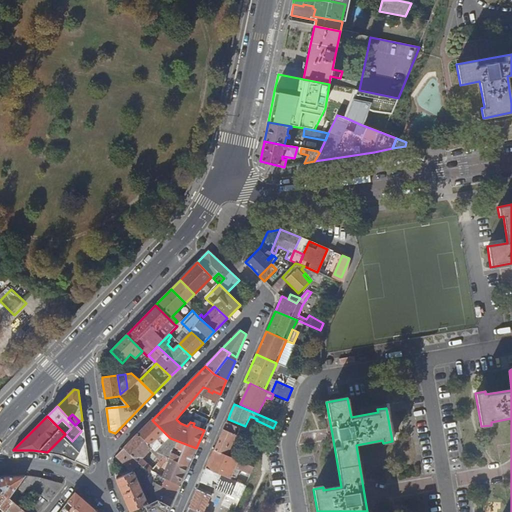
[(245,426),(243,430),(250,433),(256,420),(257,419),(250,416),(245,426)]
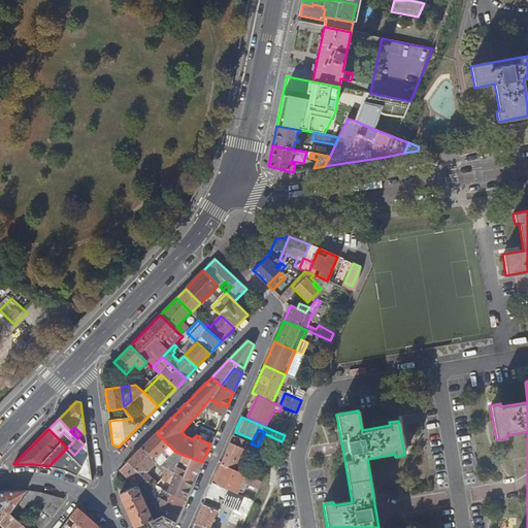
[(161,466),(175,452),(157,433),(147,442),(142,448),(161,466)]
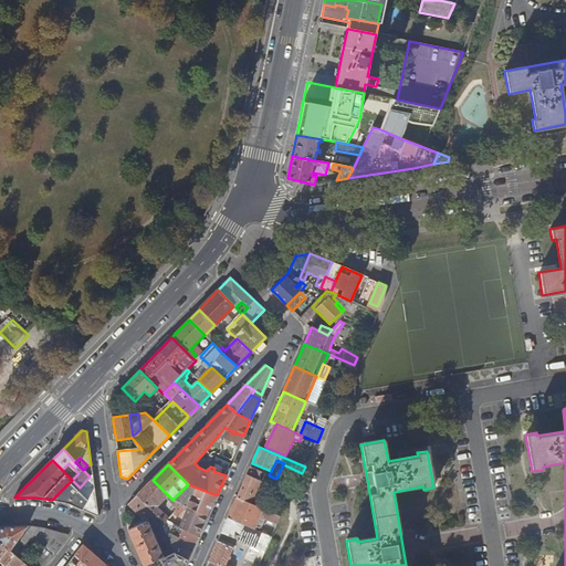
[(250,467),(237,496),(248,502),(251,495),(253,496),(254,493),(253,492),(253,491),(258,492),(259,489),(254,488),(262,472),(250,467)]
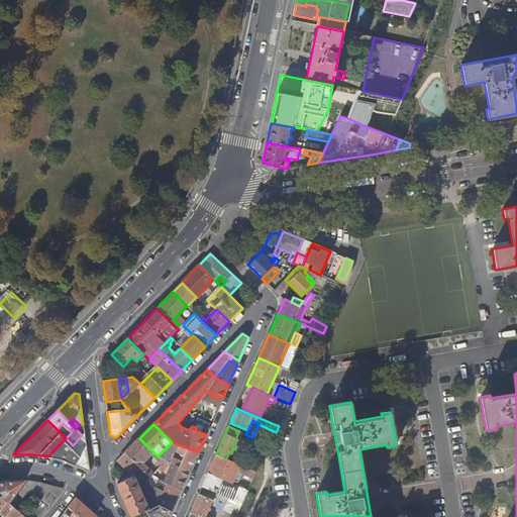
[(66,438),(47,456),(58,458),(69,461),(78,466),(90,473),(85,433),(82,435),(73,445),(66,438)]
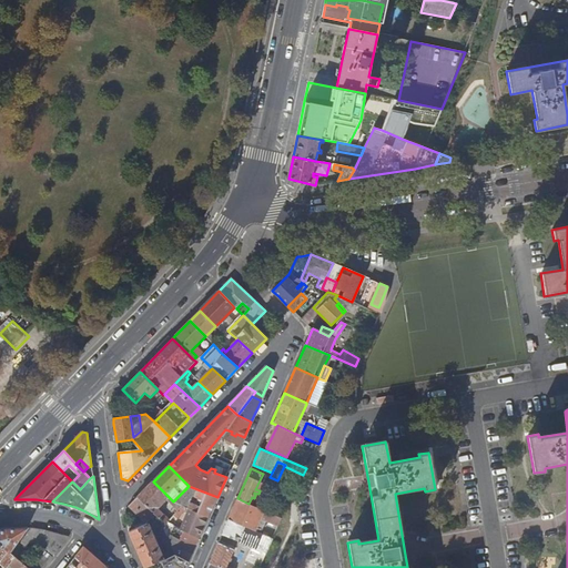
[(174,503),(173,501),(153,482),(138,498),(155,516),(159,519),(160,519),(163,515),(158,509),(166,500),(173,507),(175,504),(174,503)]
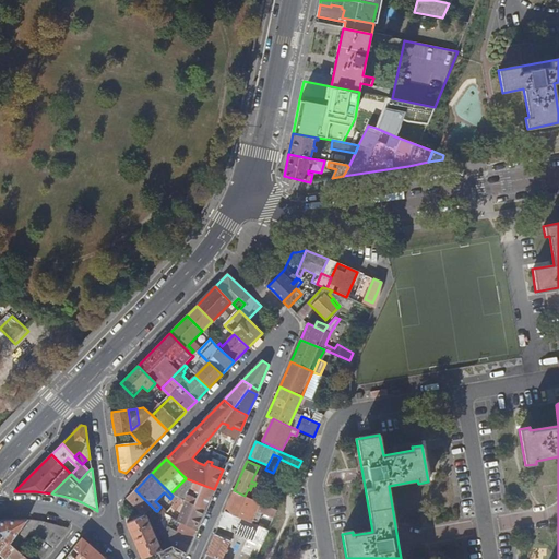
[(170,494),(171,495),(173,496),(185,500),(205,509),(214,489),(186,478),(170,494)]
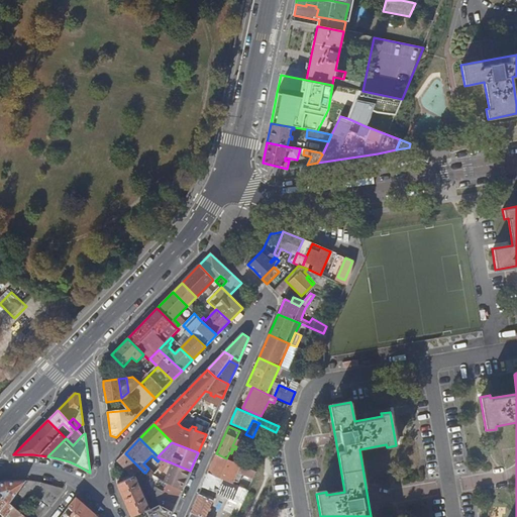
[(257,455),(264,458),(269,448),(263,446),(257,455)]
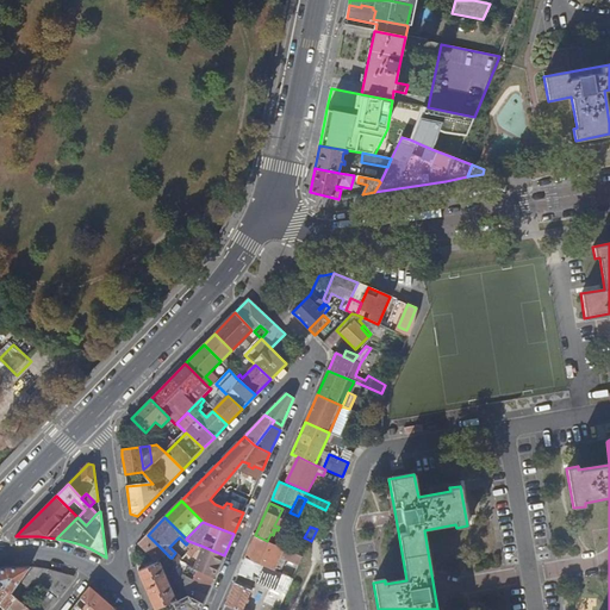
[(167,554),(148,535),(138,543),(154,560),(144,562),(144,561),(137,564),(138,571),(157,562),(167,554)]
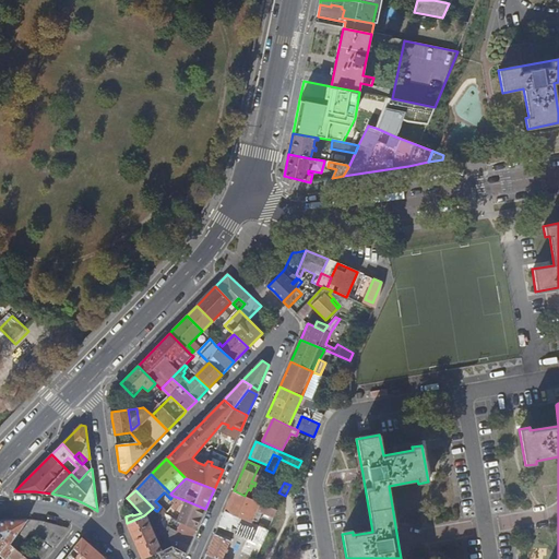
[(234,490),(225,511),(251,522),(253,516),(237,509),(238,506),(248,510),(252,499),(245,496),(234,490)]
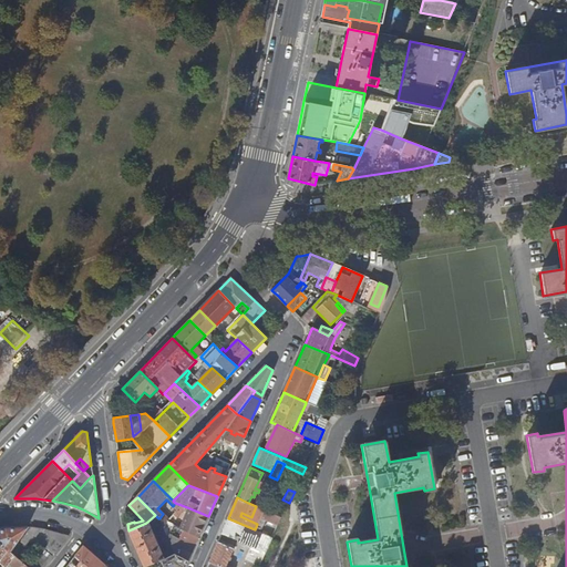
[(199,537),(208,516),(187,507),(186,511),(189,512),(181,528),(199,537)]
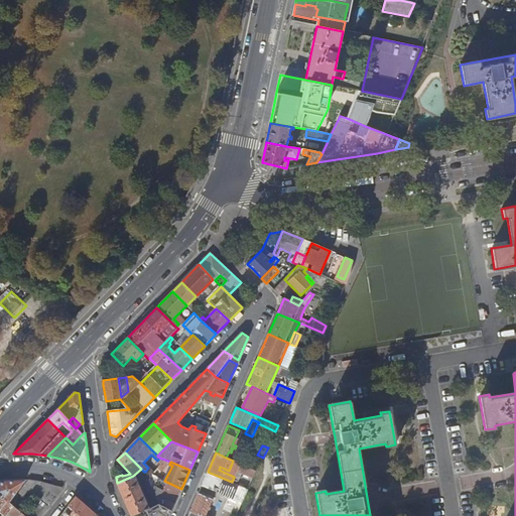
[(249,477),(252,470),(235,462),(232,470),(249,477)]
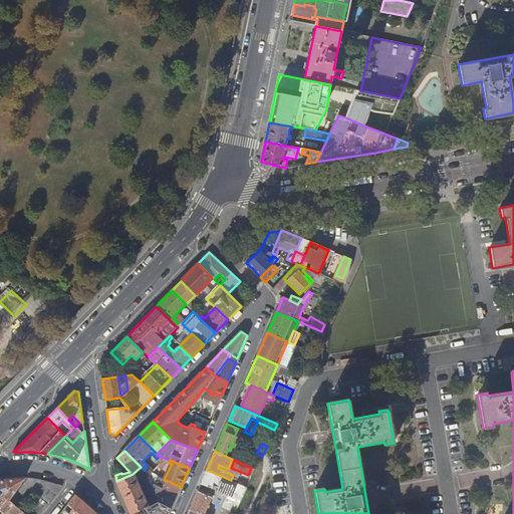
[(154,504),(159,502),(152,486),(145,470),(144,470),(140,472),(154,504)]
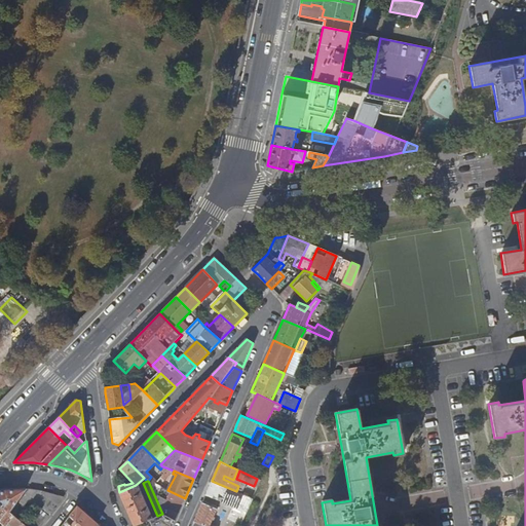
[(212,481),(205,495),(233,508),(246,514),(253,499),(236,491),(212,481)]
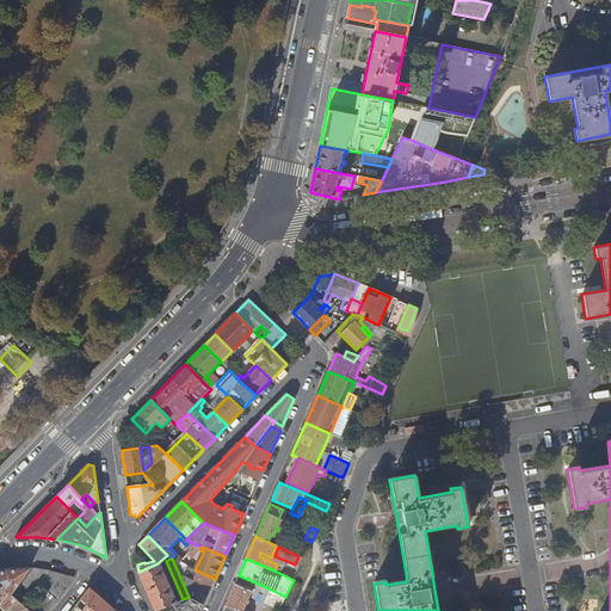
[(139,572),(156,610),(176,603),(159,563),(158,563),(139,572)]
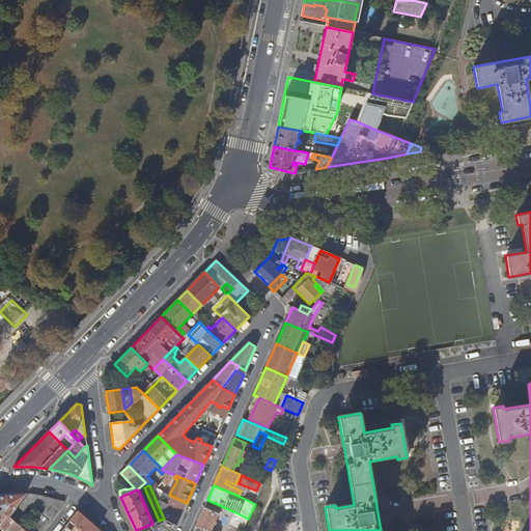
[(176,525),(187,503),(169,495),(162,492),(157,502),(164,519),(176,525)]
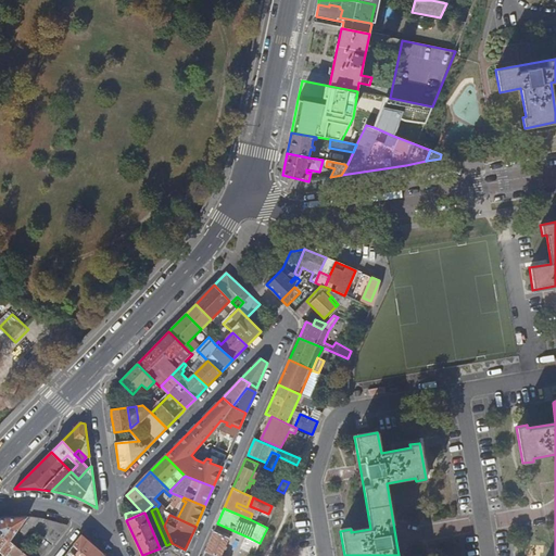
[(0,533),(4,538),(15,545),(20,540),(16,538),(14,541),(11,538),(13,535),(27,517),(8,518),(0,519),(0,533)]
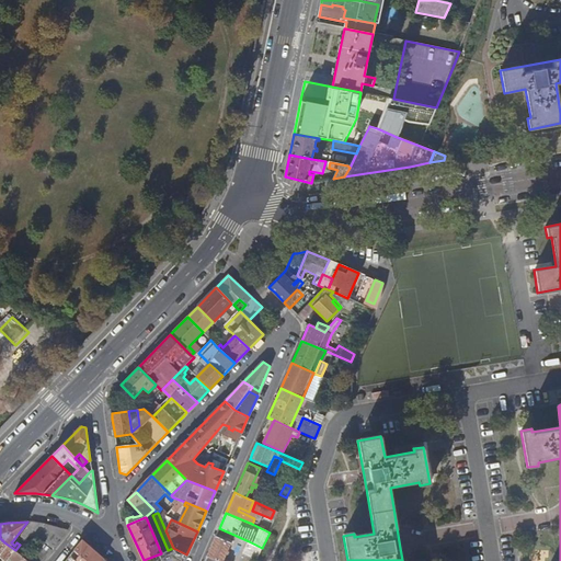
[(37,537),(54,550),(69,530),(46,525),(31,523),(23,531),(26,534),(22,538),(25,540),(29,536),(34,540),(37,537)]
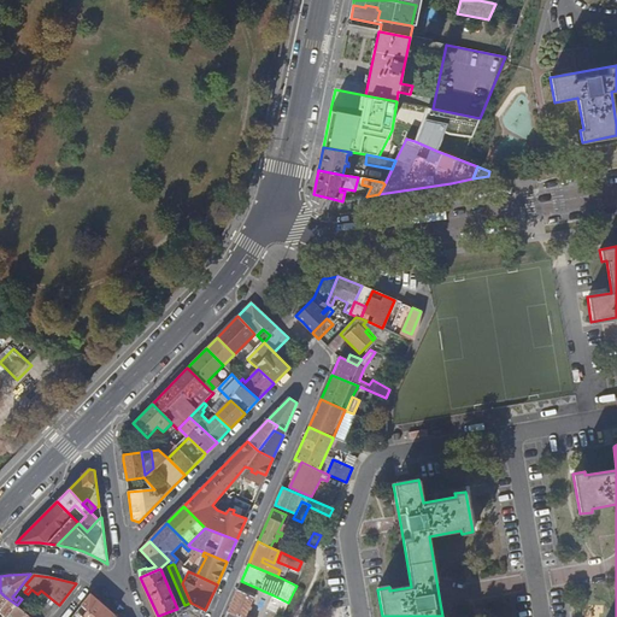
[(238,589),(224,616),(244,616),(252,599),(256,600),(257,598),(238,589)]
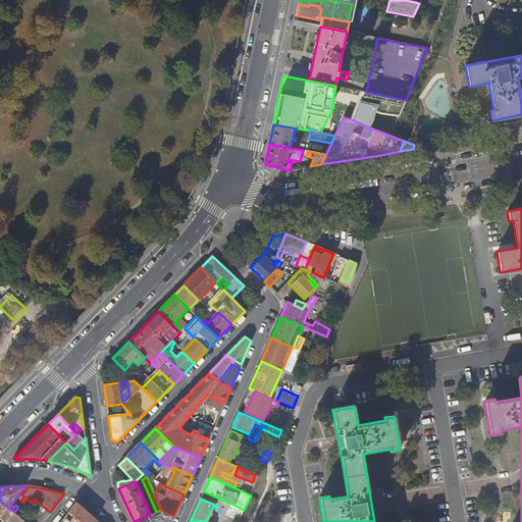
[(0,516),(0,519),(3,521),(6,521),(14,512),(4,505),(0,501),(0,516)]
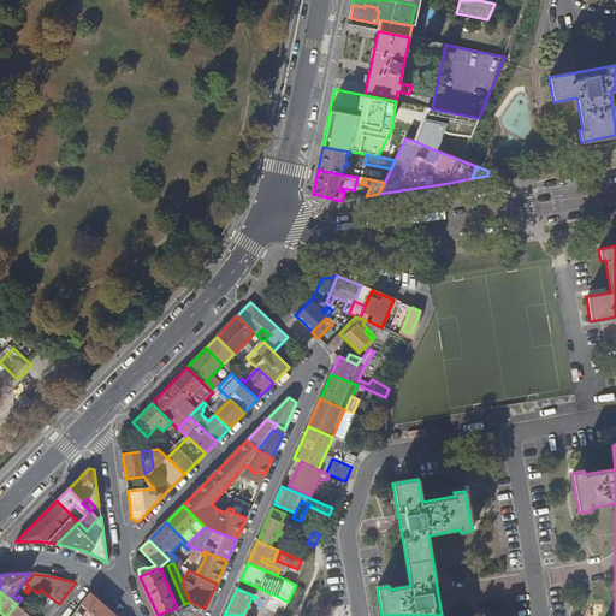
[(95,615),(113,615),(114,615),(105,605),(90,593),(82,604),(86,608),(93,612),(95,615)]
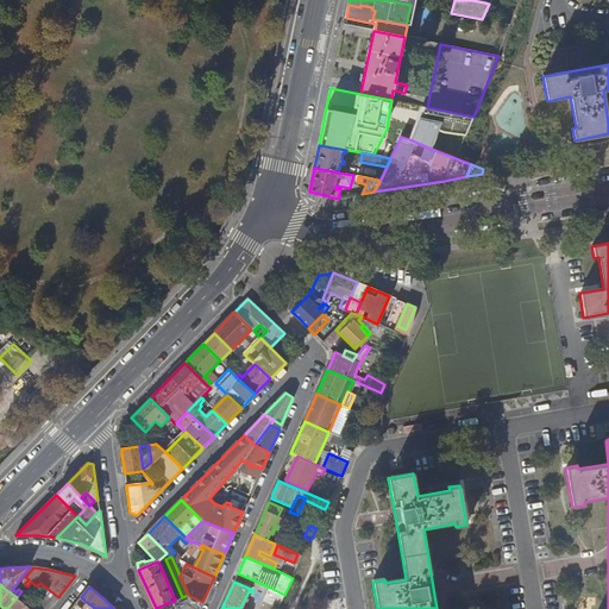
[(264,601),(278,608),(284,595),(270,588),(264,601)]
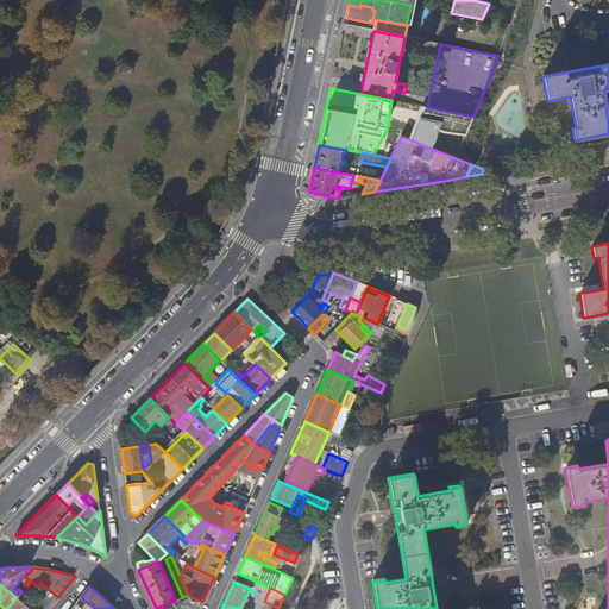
[(17,597),(30,608),(48,608),(56,600),(43,589),(31,602),(23,595),(25,592),(22,590),(22,591),(17,597)]
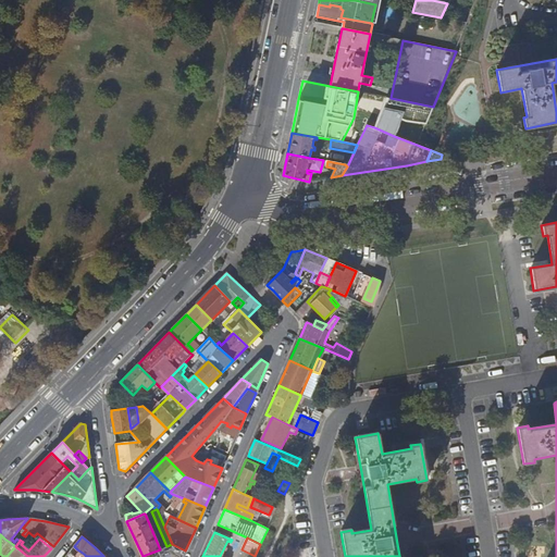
[(182,556),(185,551),(172,544),(166,546),(162,548),(158,556),(182,556)]
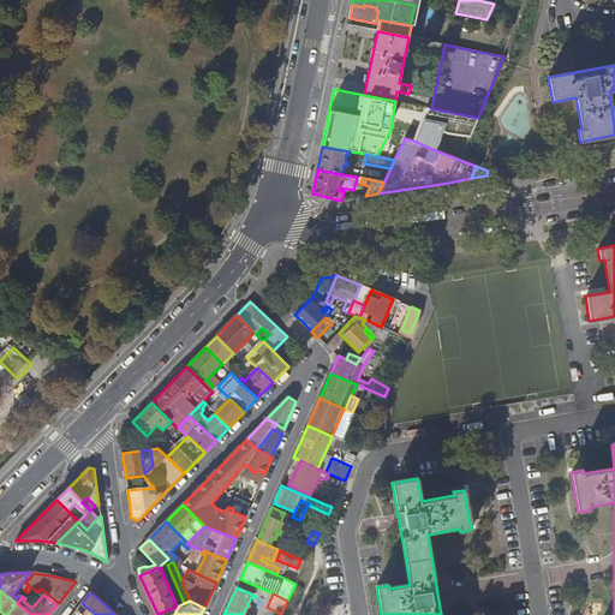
[(30,614),(17,603),(7,614),(30,614)]
